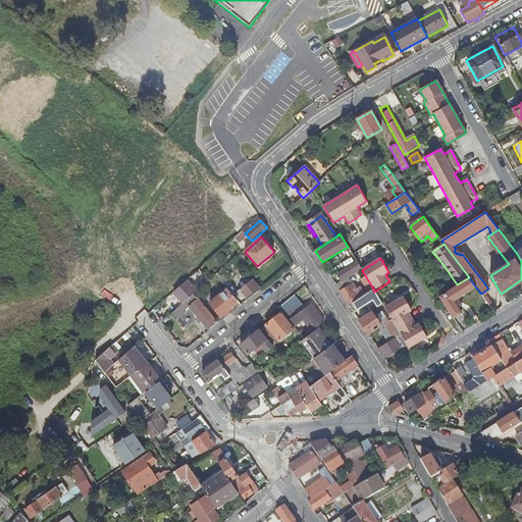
[(340,281),(348,276),(353,272),(352,271),(355,269),(352,264),(335,275),(340,281)]
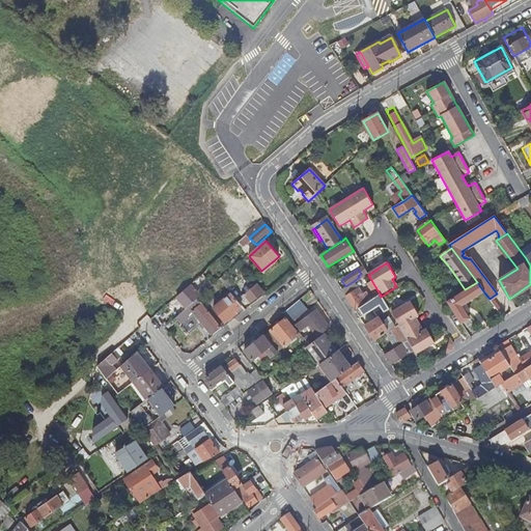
[(261,294),(263,296),(267,294),(264,291),(263,291),(247,271),(242,275),(252,287),(243,295),(250,303),(261,294)]
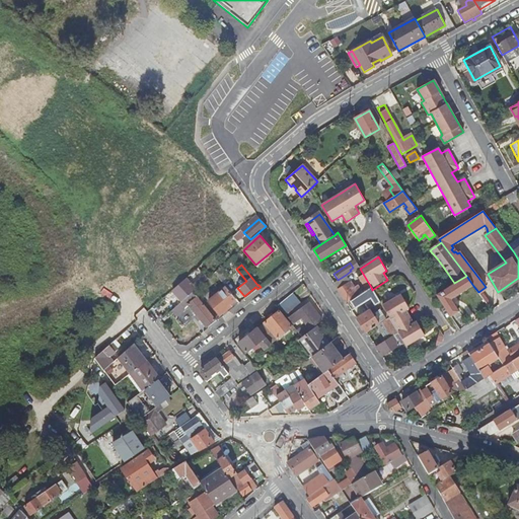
[(332,282),(339,290),(351,283),(346,275),(338,280),(332,282)]
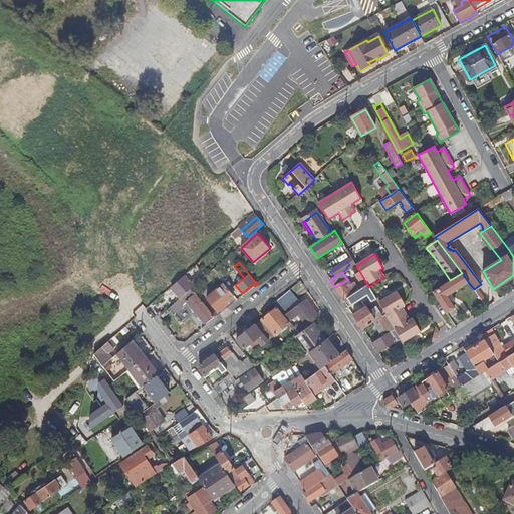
[(185,276),(171,287),(175,291),(174,293),(177,297),(179,296),(181,298),(192,289),(197,285),(207,276),(204,273),(191,284),(185,276)]
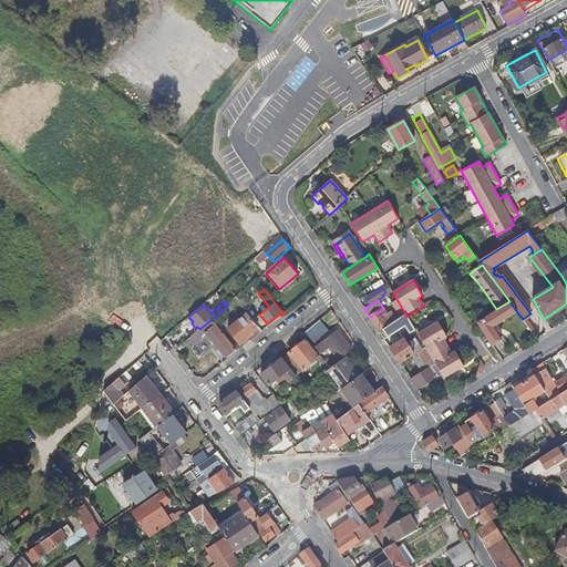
[(496,309),(476,322),(492,346),(501,339),(493,327),(517,312),(509,301),(496,309)]
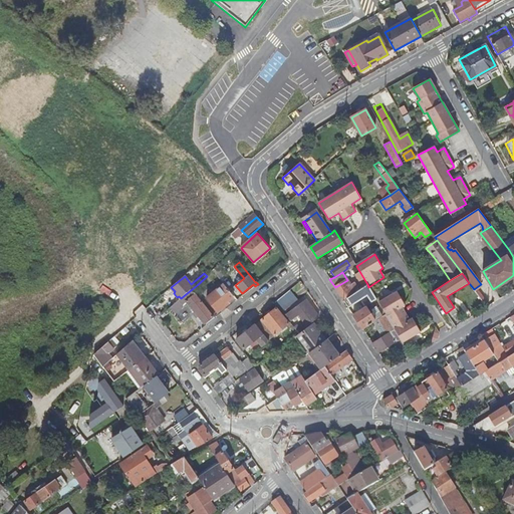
[(363,287),(367,284),(362,276),(358,279),(363,287)]
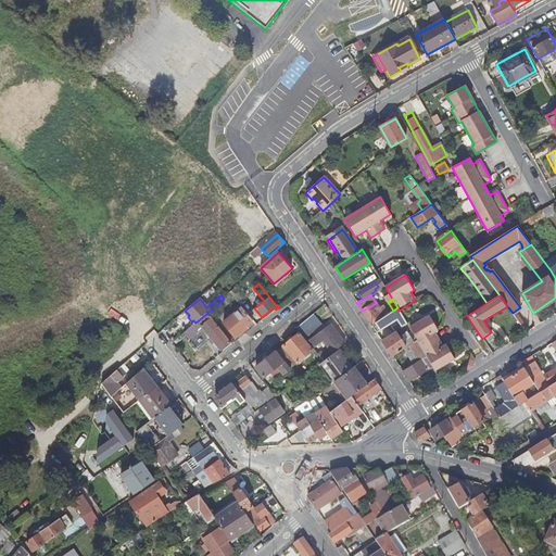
[(363,311),(371,325),(389,314),(383,306),(380,310),(376,303),(363,311)]
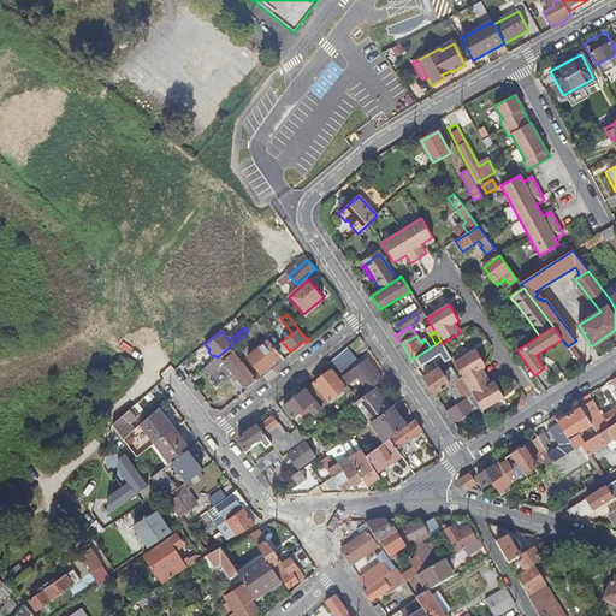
[(444,363),(451,359),(442,344),(440,341),(436,344),(431,348),(412,360),(418,369),(438,355),(444,363)]
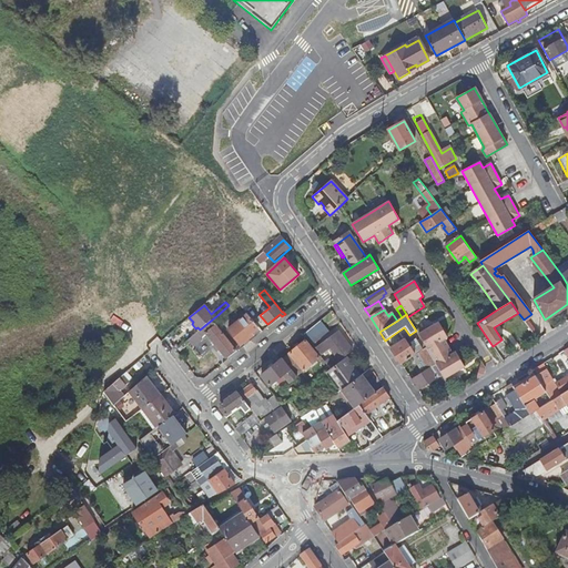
[(251,334),(259,328),(247,315),(227,330),(241,345),(252,336),(251,334)]
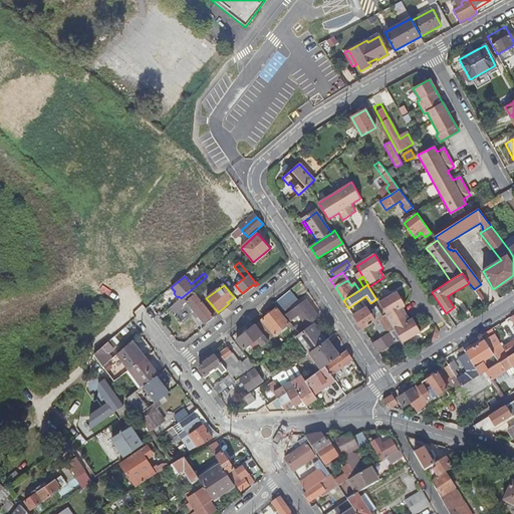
[(181,298),(178,301),(171,307),(175,314),(183,306),(182,304),(186,301),(195,312),(198,316),(204,324),(213,316),(196,294),(192,289),(181,298)]
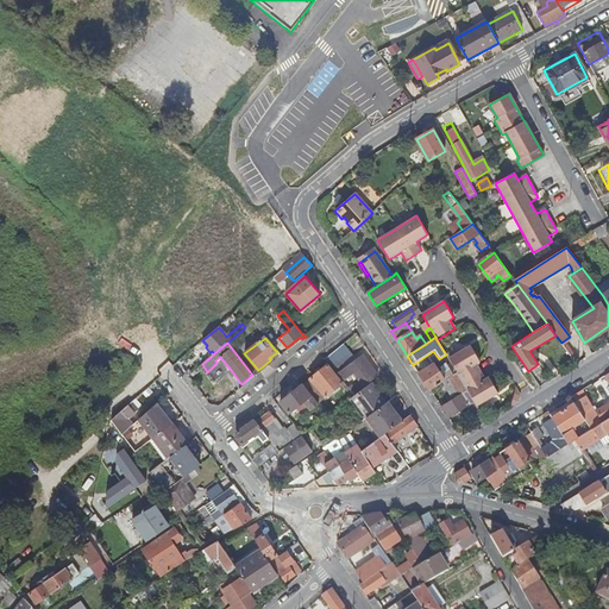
[(457,374),(477,407),(498,394),(495,389),(496,385),(494,381),(490,380),(490,378),(487,381),(477,365),(481,363),(479,360),(481,358),(477,352),(475,352),(471,346),(450,360),(457,374)]
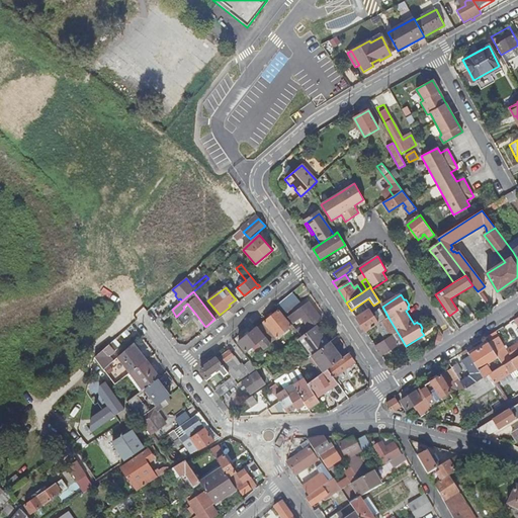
[(365,332),(376,325),(381,322),(379,319),(376,321),(370,312),(372,311),(373,313),(382,307),(379,301),(373,306),(356,317),(365,332)]
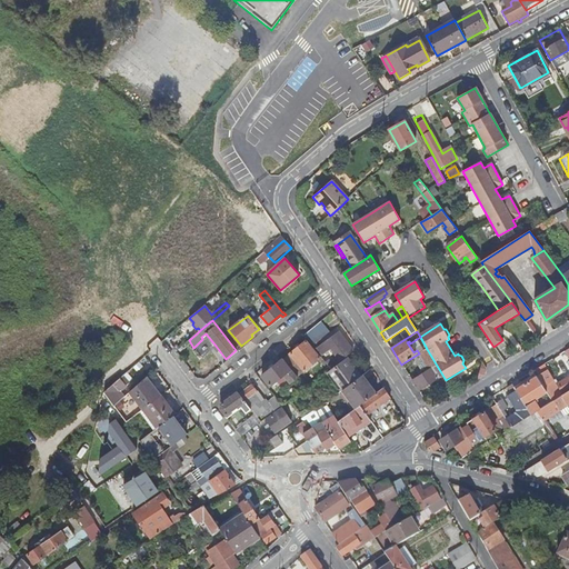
[(340,361),(353,351),(338,332),(317,348),(321,355),(330,349),(340,361)]
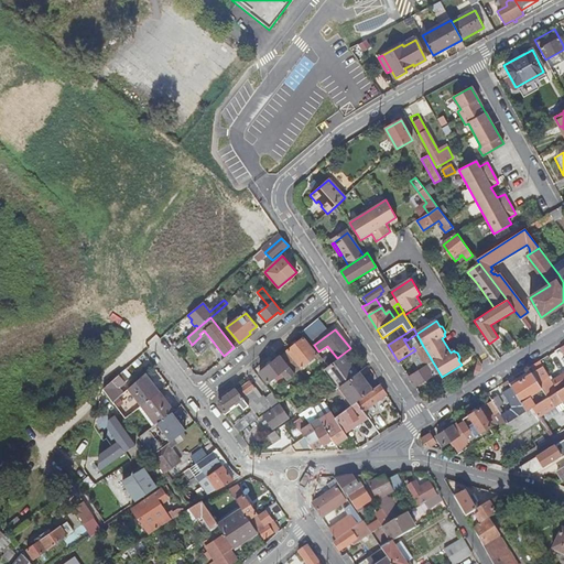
[(318,355),(317,355),(304,338),(281,357),(295,375),(318,355)]
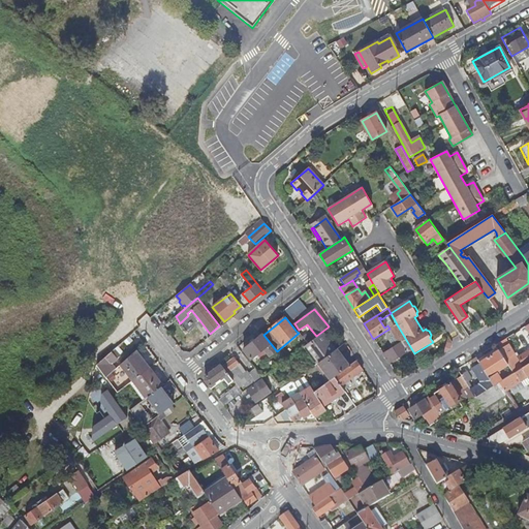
[(383,354),(390,363),(405,352),(407,351),(414,363),(418,360),(414,353),(397,324),(390,329),(384,332),(390,340),(393,338),(395,343),(390,347),(391,349),(383,354)]
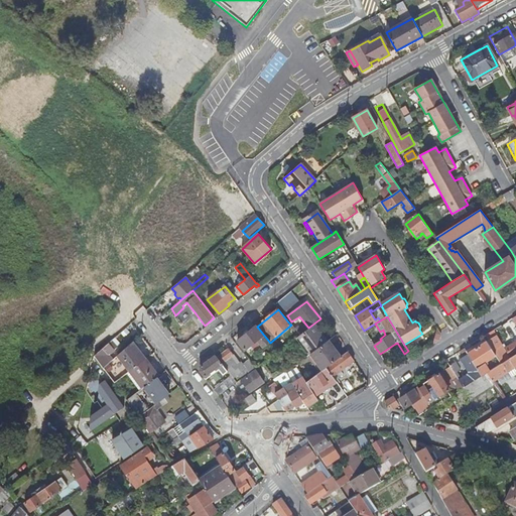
[(214,317),(205,326),(207,328),(216,319),(214,317)]
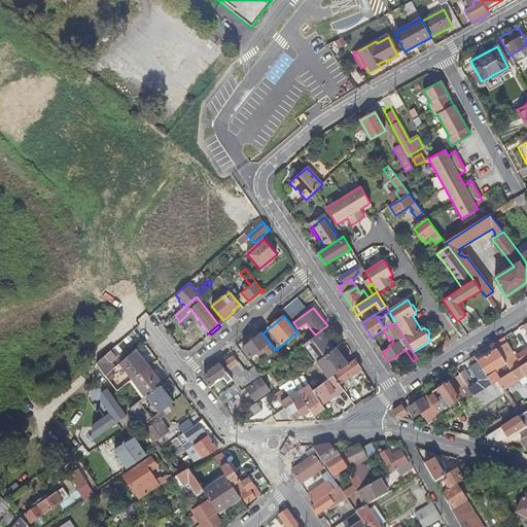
[(306,343),(310,341),(304,332),(300,335),(306,343)]
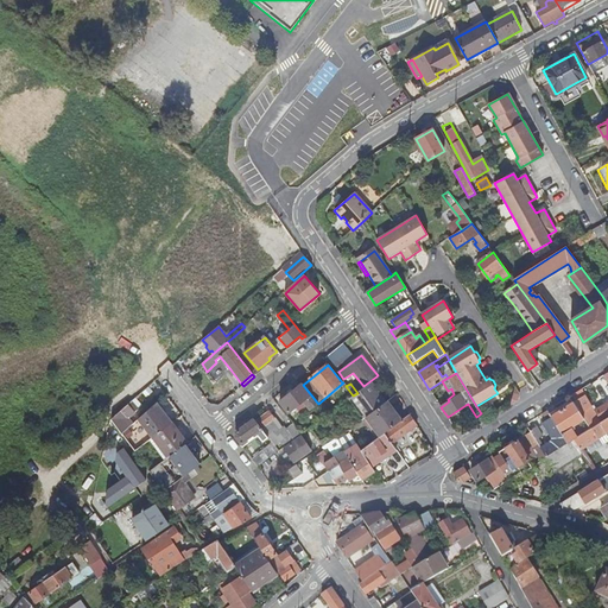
[(365,418),(384,404),(369,384),(358,393),(353,396),(350,398),(365,418)]
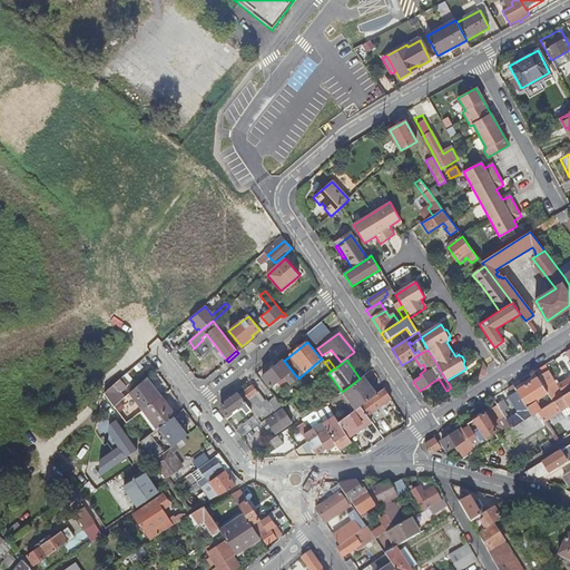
[(298,379),(284,361),(263,376),(271,386),(285,376),(291,384),(298,379)]
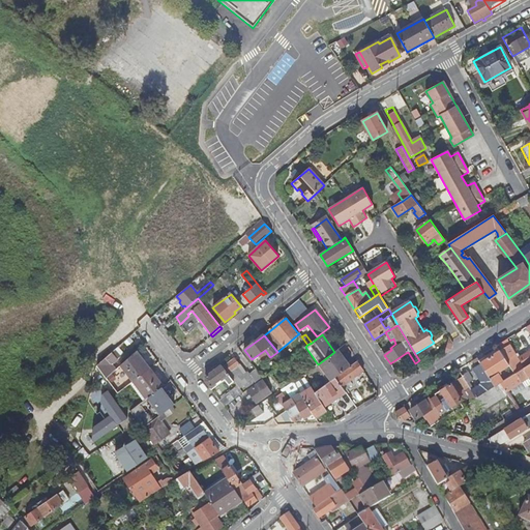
[(529,350),(517,358),(506,340),(497,346),(498,349),(500,352),(501,351),(506,359),(505,360),(508,365),(513,375),(522,370),(524,369),(522,366),(529,360),(529,350)]
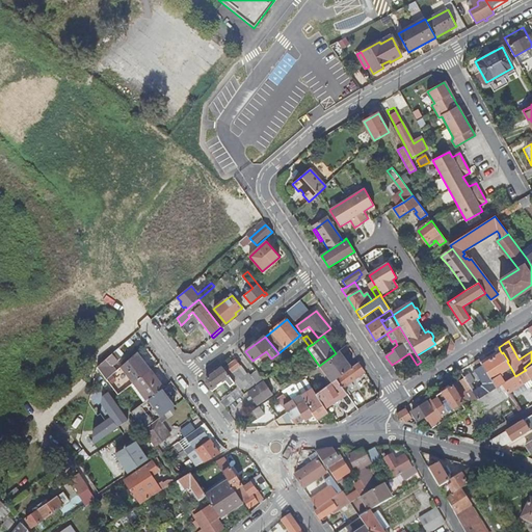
[(126,351),(121,345),(98,366),(107,378),(113,372),(115,371),(111,365),(126,351)]
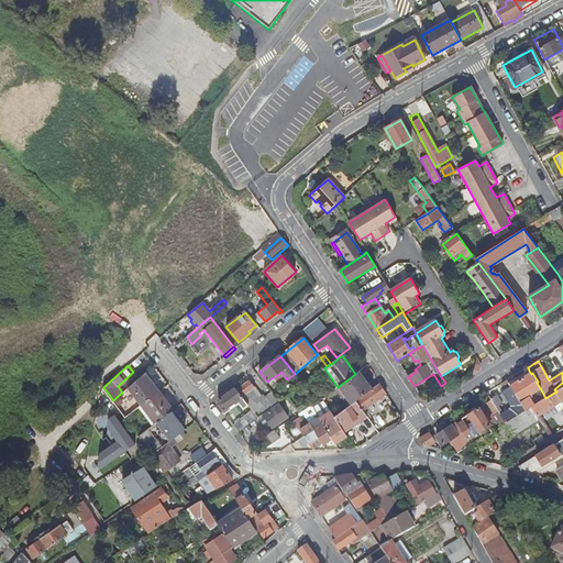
[(531,374),(529,371),(508,384),(525,411),(530,407),(533,406),(528,396),(540,388),(537,383),(531,374)]
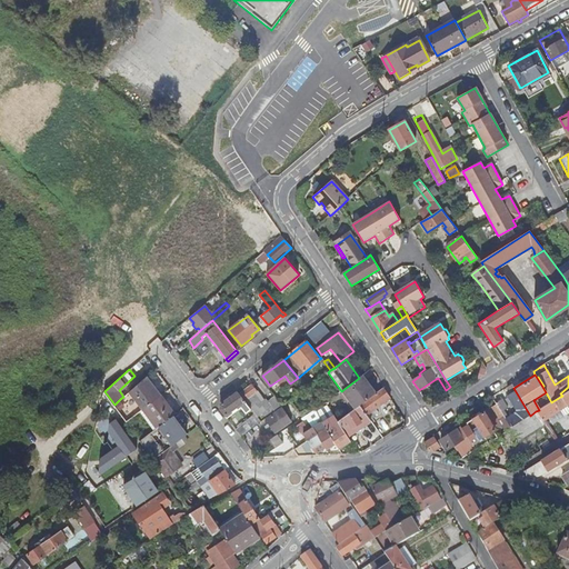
[(356,408),(359,406),(376,393),(368,383),(366,385),(363,382),(366,380),(361,376),(359,378),(341,391),(356,408)]
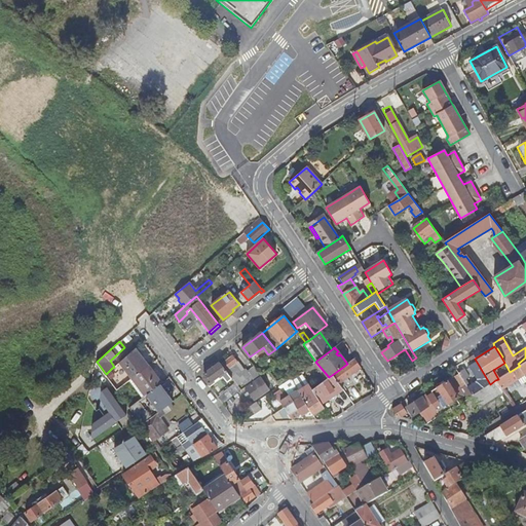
[(134,349),(120,362),(133,378),(147,368),(149,366),(143,357),(141,359),(134,349)]
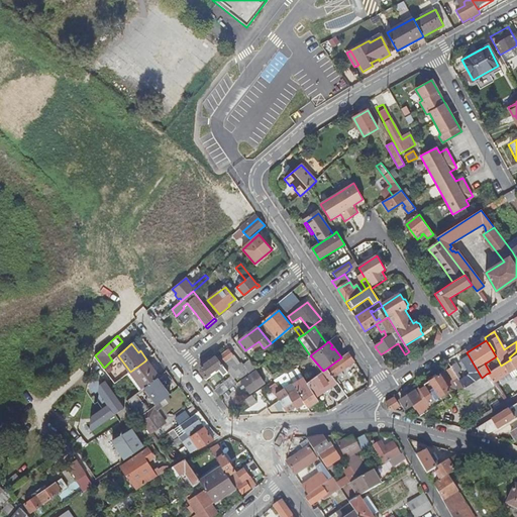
[(398,343),(396,344),(403,355),(405,354),(398,343)]
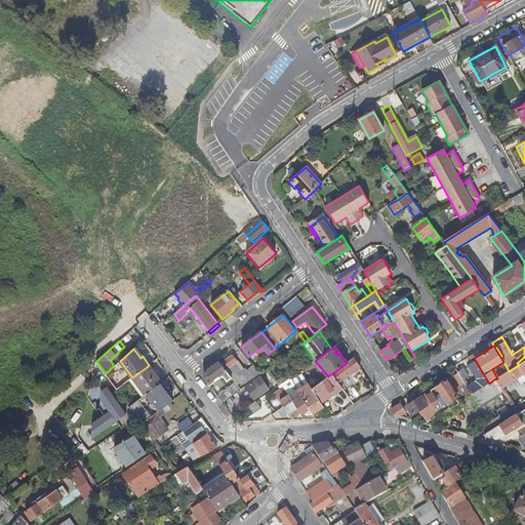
[(235,382),(241,389),(260,374),(253,366),(247,371),(245,369),(244,370),(232,355),(221,363),(227,369),(226,370),(233,378),(235,382)]
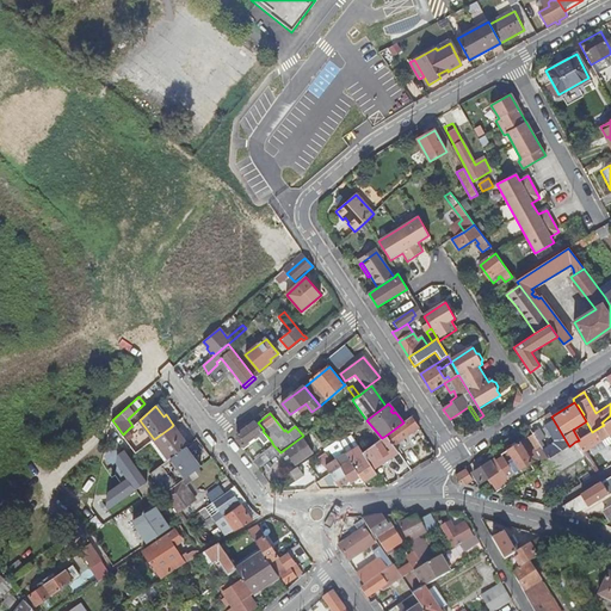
[(551,417),(549,413),(544,417),(549,423),(544,426),(545,427),(551,438),(554,442),(550,445),(545,449),(541,442),(544,439),(538,430),(532,433),(532,434),(548,460),(569,446),(551,417)]
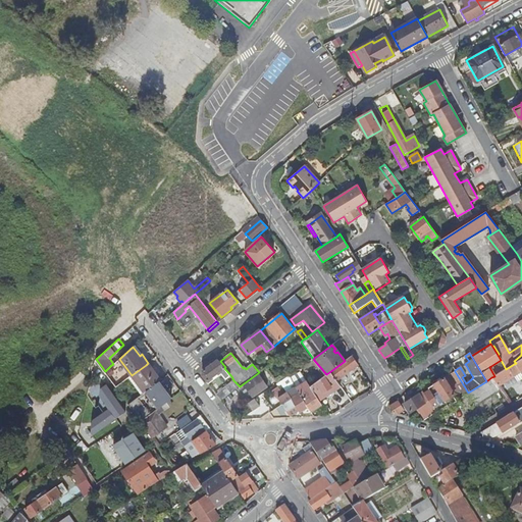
[(409,358),(407,359),(411,365),(416,362),(413,355),(409,358)]
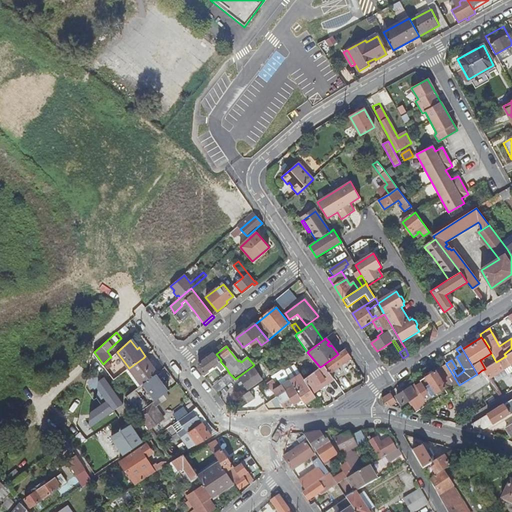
[(330,374),(351,358),(344,349),(338,354),(323,365),(330,374)]
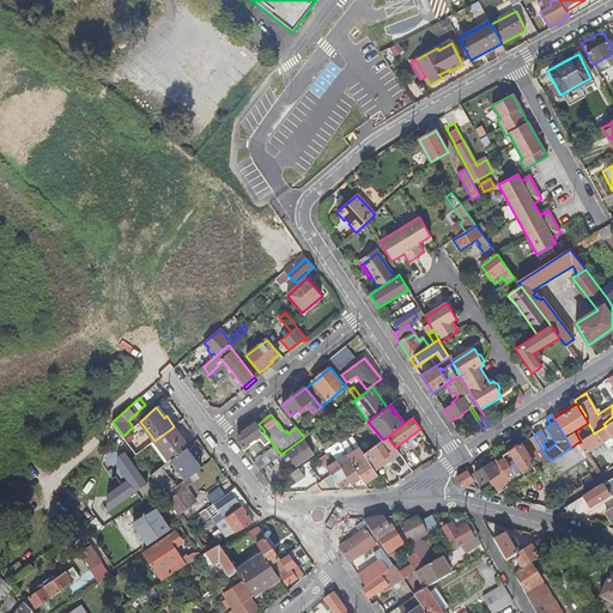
[(256,423),(238,436),(237,443),(244,453),(261,441),(266,447),(272,442),(263,432),(256,423)]
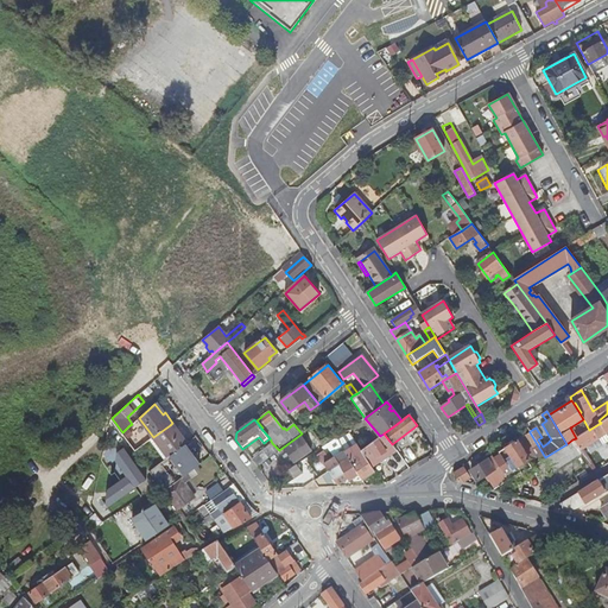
[(187,443),(172,423),(170,425),(153,437),(168,457),(171,455),(185,444),(187,443)]
